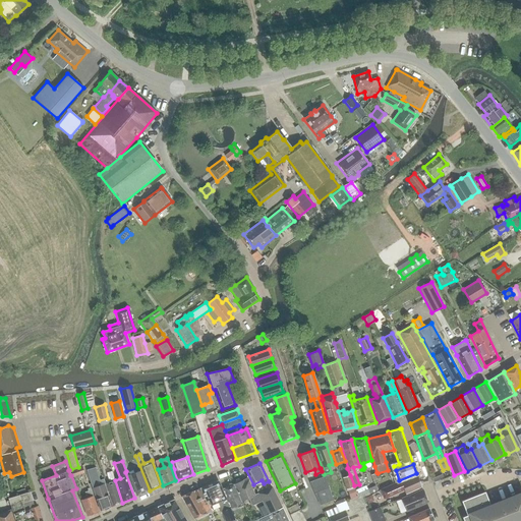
[(78,467),(71,469),(70,470),(72,477),(84,473),(82,466),(78,467)]
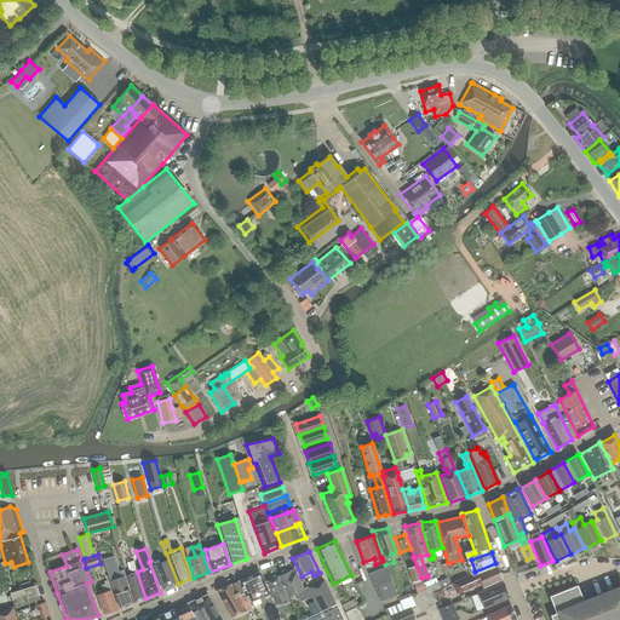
[(119,572),(115,562),(114,556),(103,560),(104,566),(120,608),(133,603),(124,577),(125,577),(122,570),(119,572)]
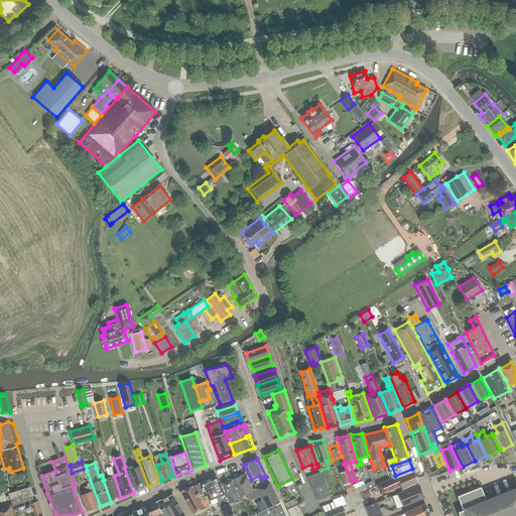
[(140,466),(133,469),(132,466),(127,468),(128,471),(135,492),(147,486),(140,466)]
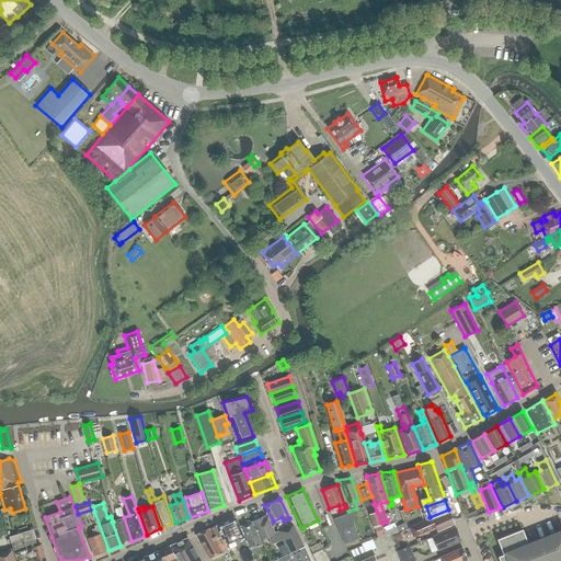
[(121,546),(130,541),(123,517),(121,507),(117,508),(119,518),(113,521),(114,524),(121,546)]
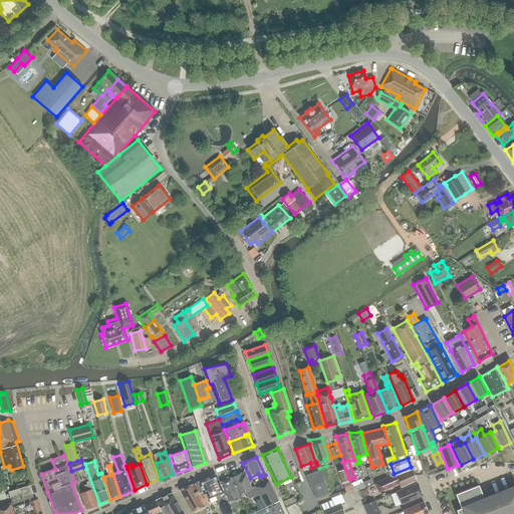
[(403,471),(374,483),(378,491),(398,483),(400,487),(416,480),(412,468),(403,472),(403,471)]
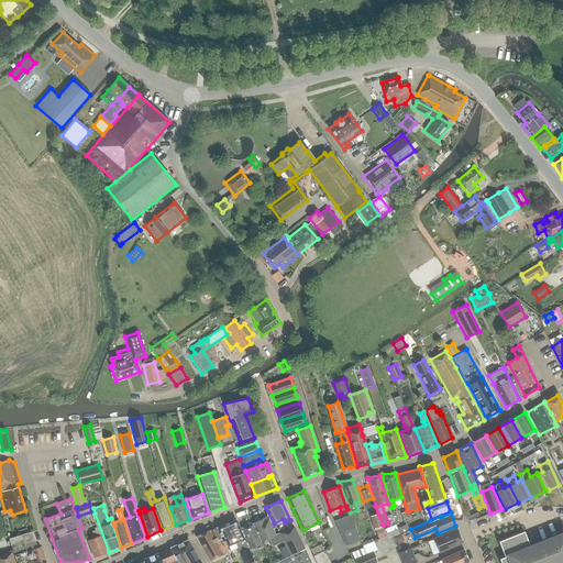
[(382,526),(383,525),(378,514),(370,517),(378,540),(386,537),(387,540),(388,539),(386,533),(385,534),(382,526)]
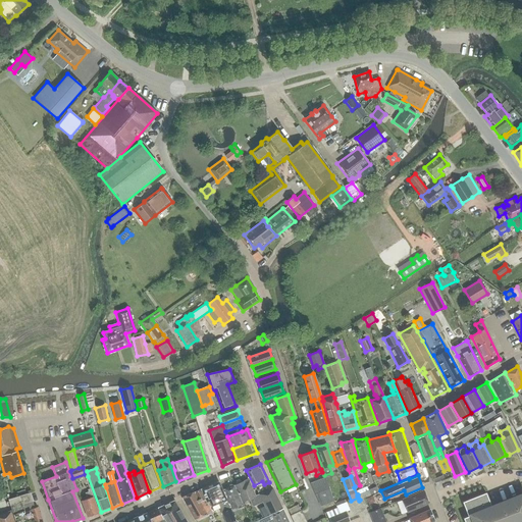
[(310,483),(320,506),(333,501),(325,477),(310,483)]
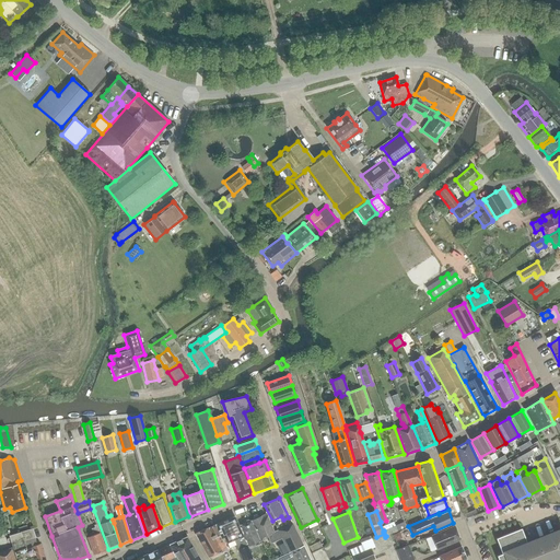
[(266,514),(252,521),(259,538),(267,535),(270,544),(279,540),(275,532),(273,532),(266,514)]
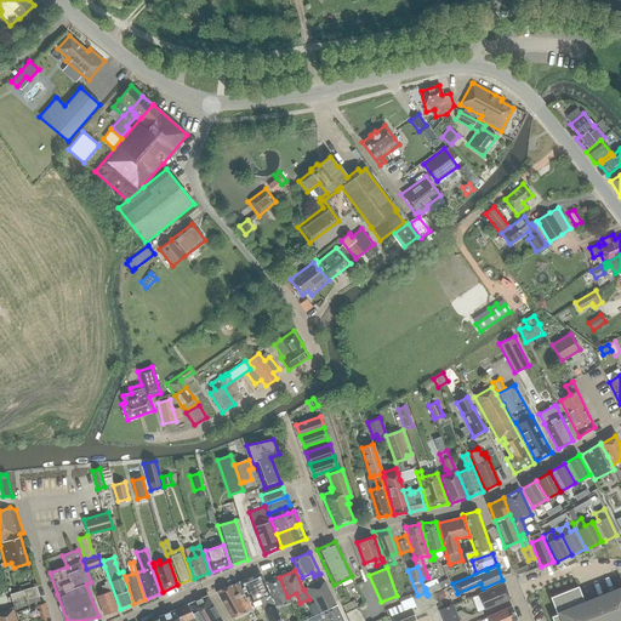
[(260,573),(239,582),(245,597),(249,596),(251,603),(260,599),(265,610),(263,610),(268,620),(272,620),(279,617),(260,573)]
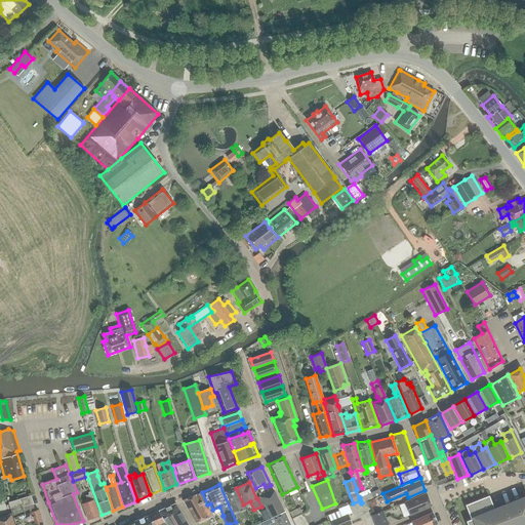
[(238,511),(244,508),(235,488),(225,492),(237,518),(241,516),(238,511)]
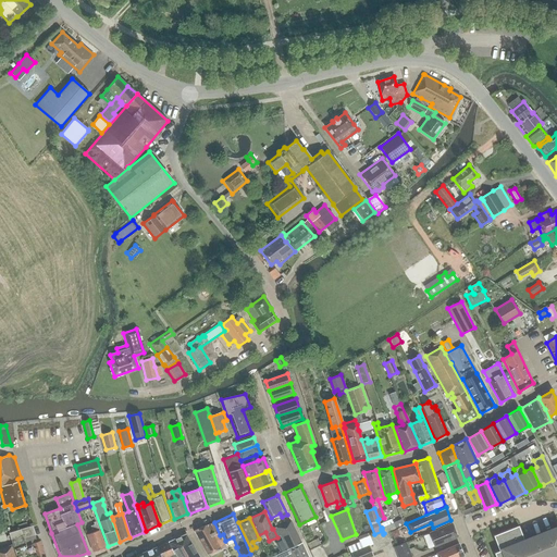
[(382,528),(384,533),(404,524),(401,519),(393,522),(382,528)]
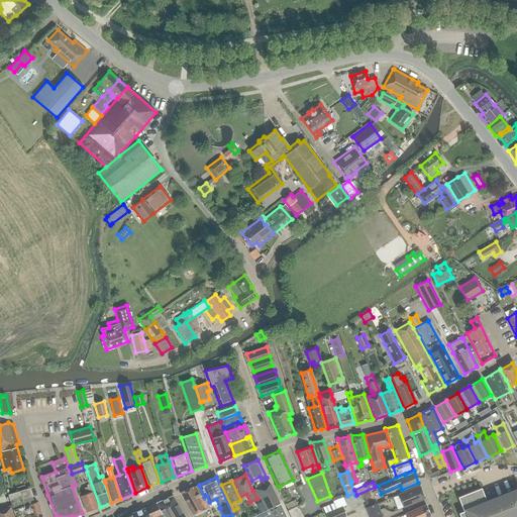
[(86,512),(98,508),(89,484),(87,485),(87,487),(84,488),(86,494),(80,496),(86,512)]
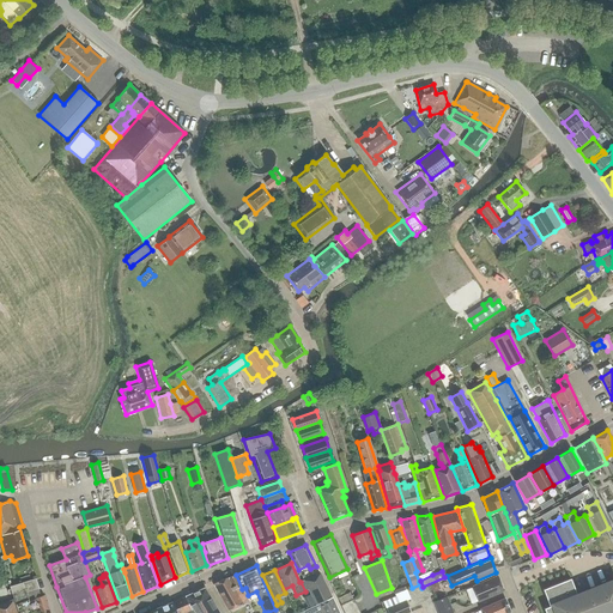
[(320,574),(304,581),(308,590),(315,605),(319,604),(319,605),(332,598),(327,589),(320,574)]
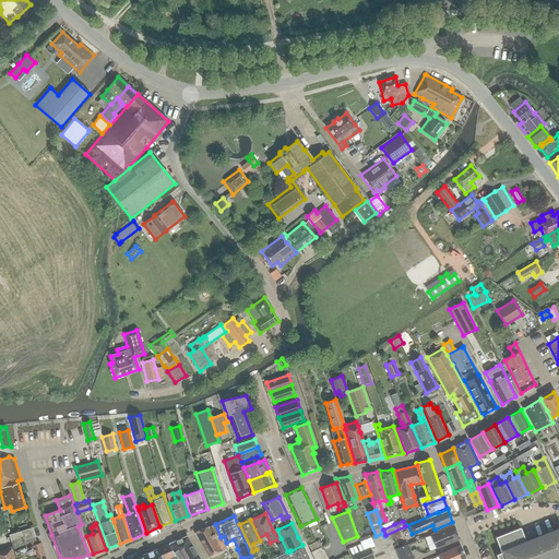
[(207,557),(226,548),(218,535),(219,534),(214,524),(194,533),(207,557)]
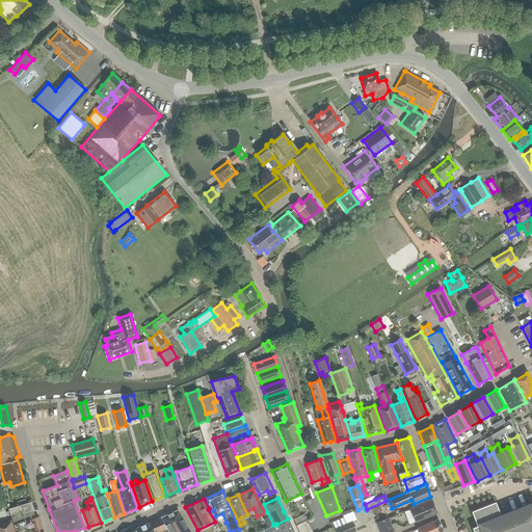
[(415,523),(436,513),(431,500),(409,509),(415,523)]
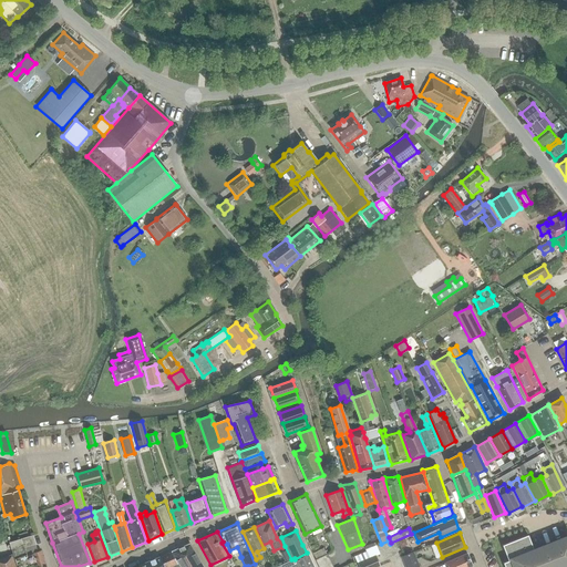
[(37,552),(34,544),(32,535),(9,543),(17,566),(45,566),(40,550),(37,552)]
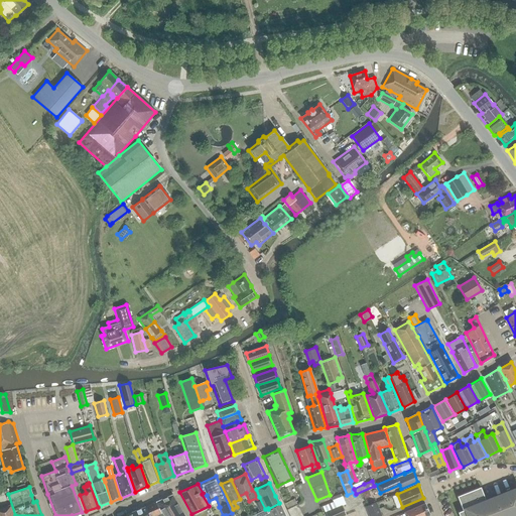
[(515,515),(515,488),(486,501),(480,487),(457,496),(462,510),(458,512),(459,515),(515,515)]
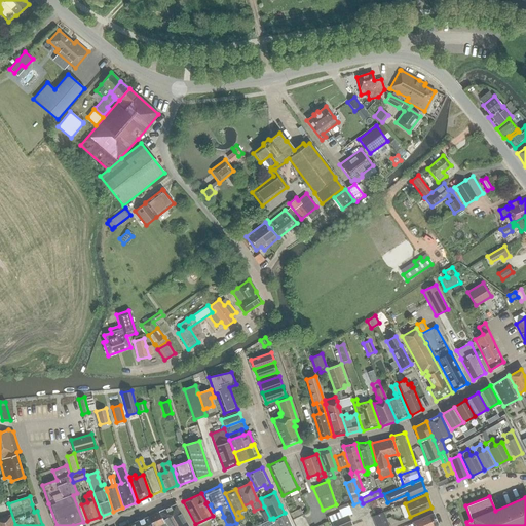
[(187,525),(176,504),(159,512),(166,525),(187,525)]
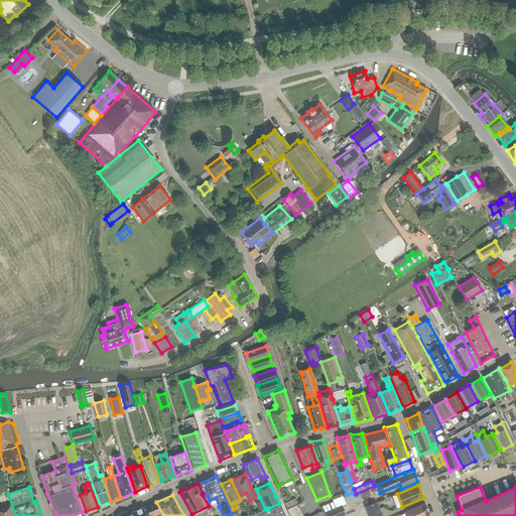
[(343,515),(346,515),(342,506),(346,504),(342,496),(333,500),(333,502),(323,506),(326,515),(343,515)]
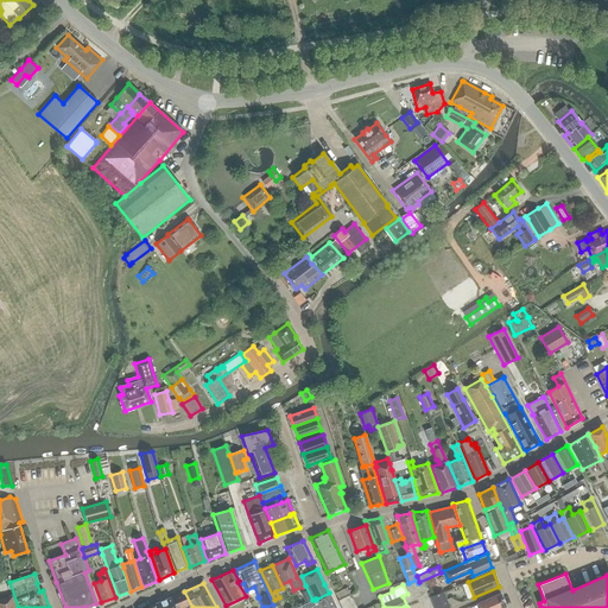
[(17,607),(13,595),(6,597),(4,590),(2,591),(0,586),(0,607),(17,607)]
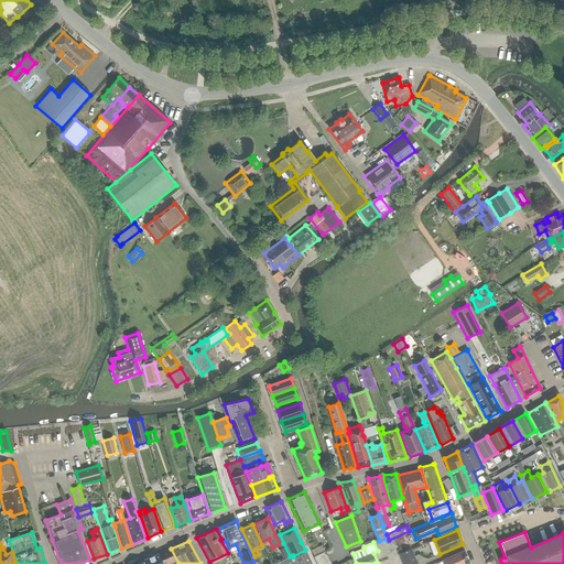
[(177,563),(170,549),(159,554),(162,563),(177,563)]
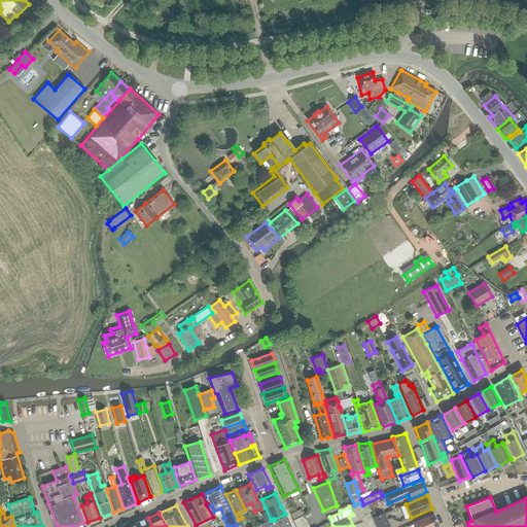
[(387,526),(389,526),(384,513),(372,518),(376,526),(387,526)]
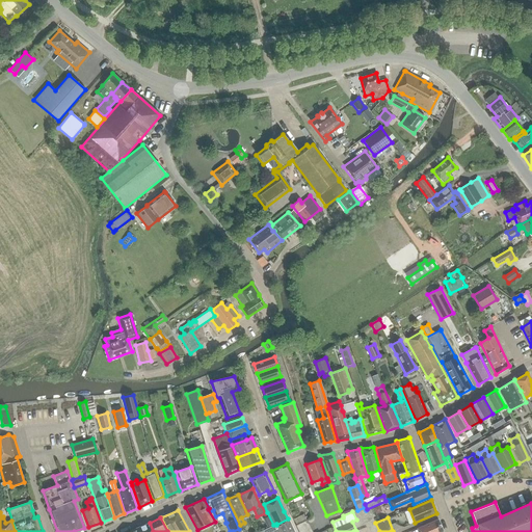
[(294,531),(288,519),(276,525),(263,531),(294,531)]
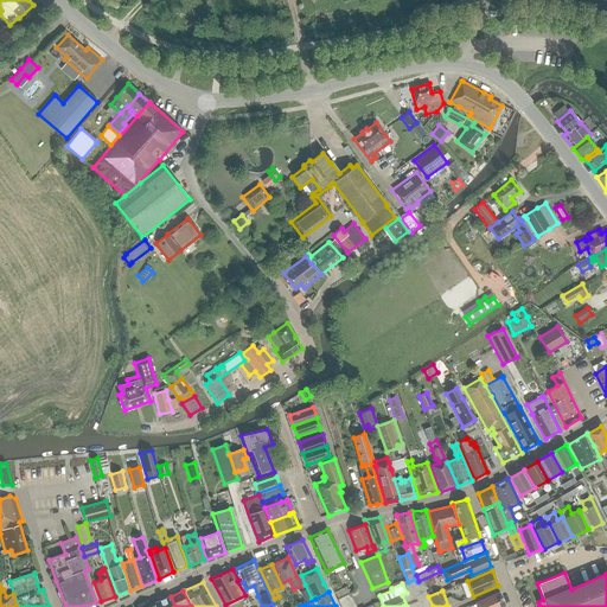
[(356,606),(350,593),(337,600),(340,606),(356,606)]
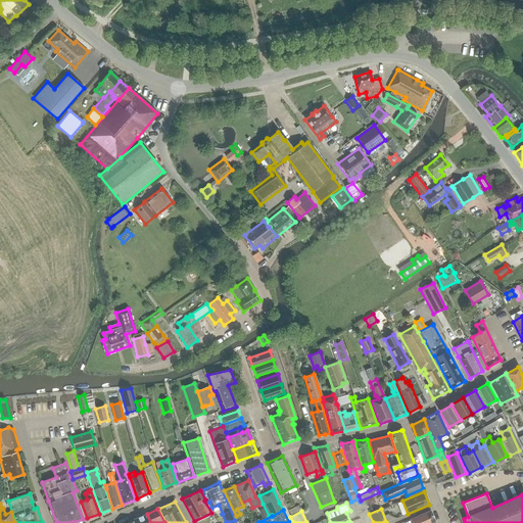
[(432,522),(435,522),(430,511),(410,519),(411,522),(432,522)]
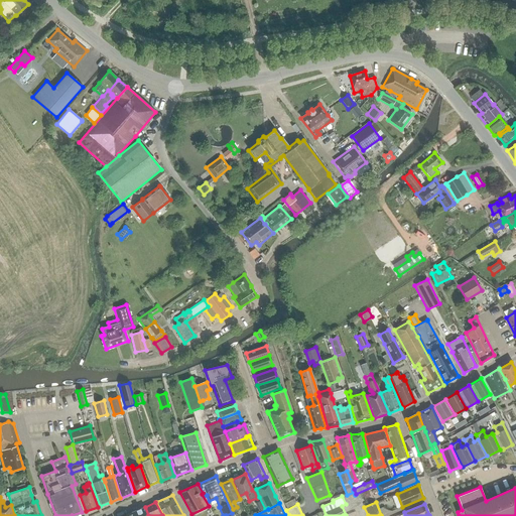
[(148,515),(145,507),(131,513),(132,515),(148,515)]
